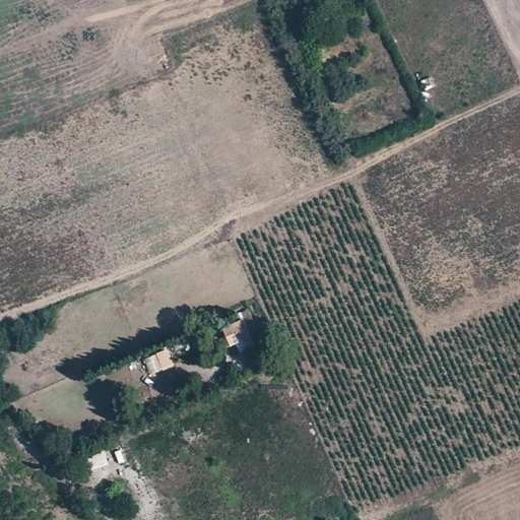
[(432,77),(421,79),(424,90),(435,88),(432,77)]
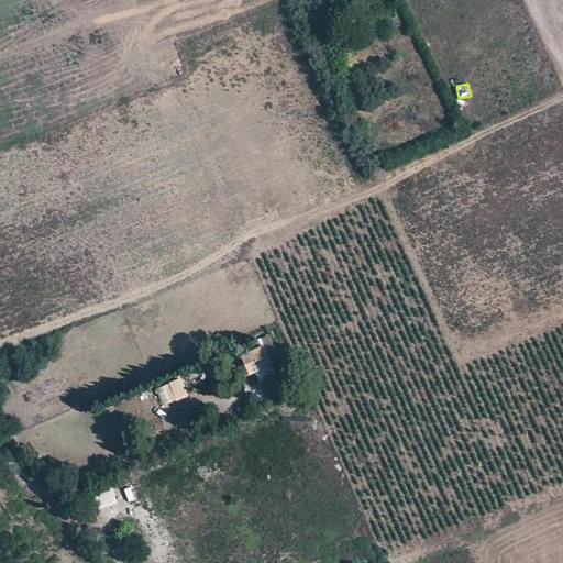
[(254,341),(256,348),(271,341),(267,334),(254,341)]
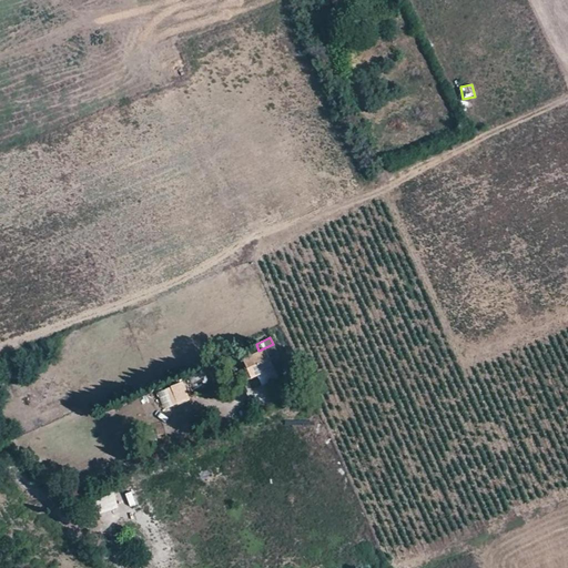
[(261,373),(272,368),(271,365),(280,361),(273,344),(259,351),(241,358),(245,368),(250,378),(261,373)]
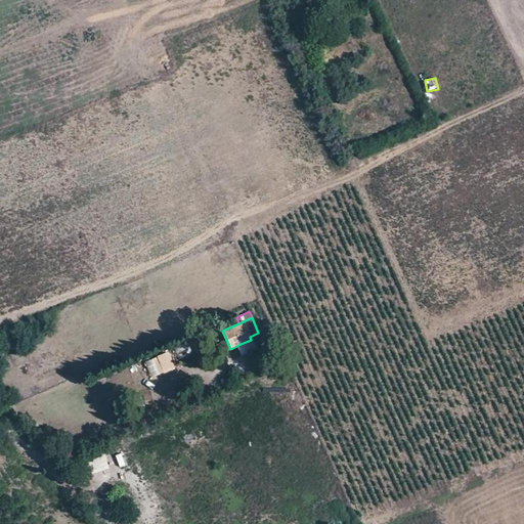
[(230,349),(226,340),(218,344),(223,352),(230,349)]
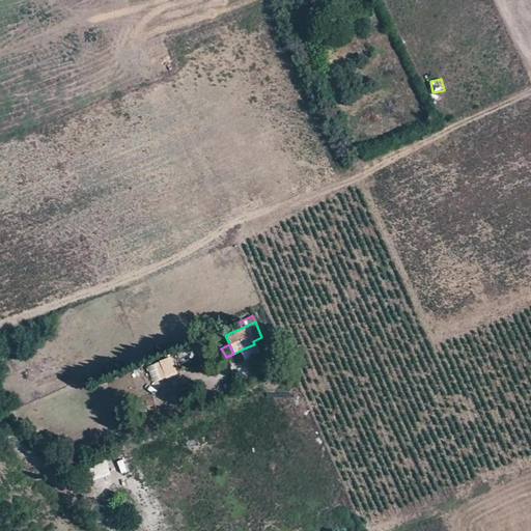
[(193,359),(190,348),(177,354),(180,363),(193,359)]
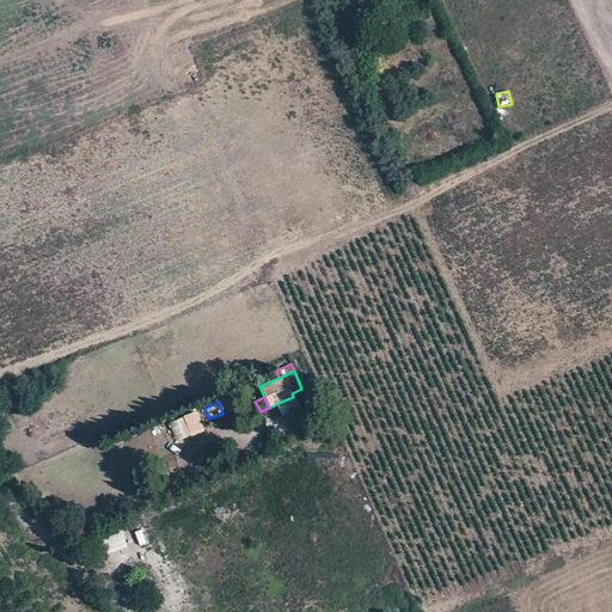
All buildings are outlined.
